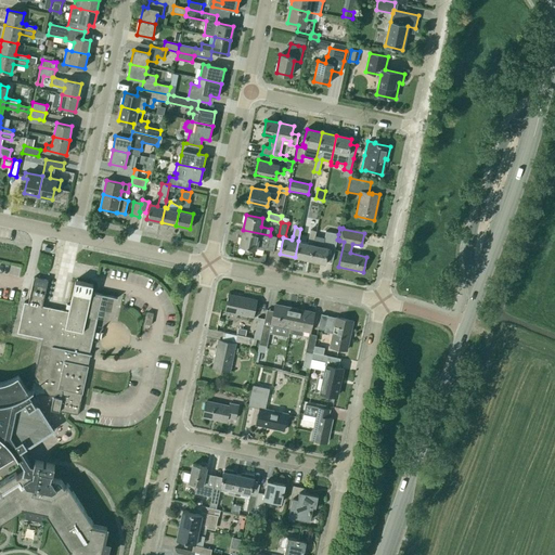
[(276,237),(270,235),(243,230),(240,245),(256,248),(263,250),(263,248),(273,249),(276,237)]
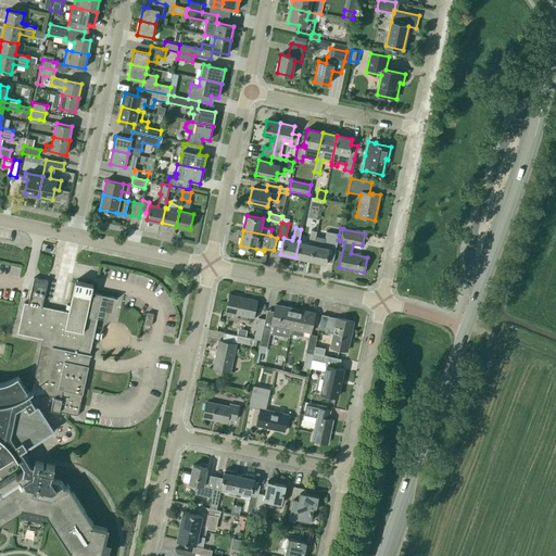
[(295,257),(311,261),(315,239),(316,232),(311,230),(308,243),(299,241),(295,257)]
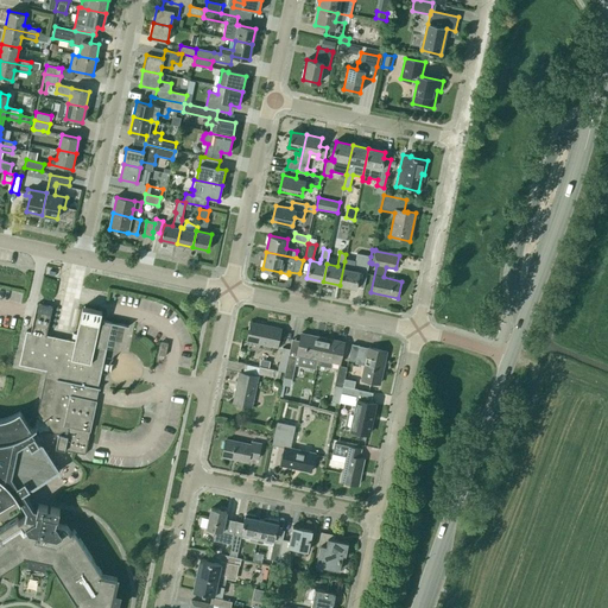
[(369,263),(371,257),(358,254),(356,254),(355,264),(344,261),(340,285),(356,289),(360,272),(367,273),(369,263)]
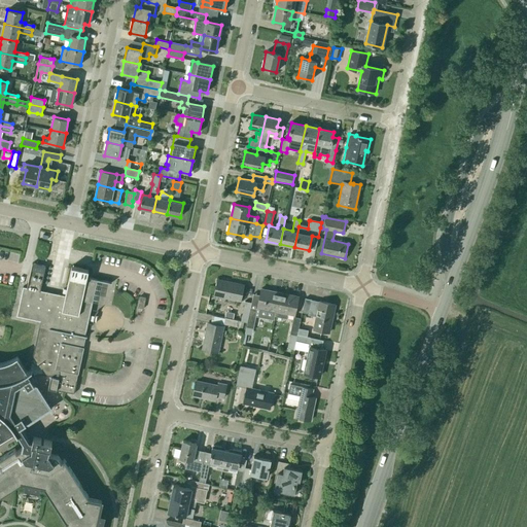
[(0,495),(21,483),(44,487),(66,521),(65,526),(96,526),(97,526),(100,526),(103,517),(99,516),(102,501),(89,498),(64,459),(61,461),(58,456),(48,454),(49,449),(51,442),(33,437),(32,442),(30,442),(21,427),(49,408),(30,378),(37,374),(50,376),(48,388),(74,394),(76,382),(74,381),(76,374),(78,374),(83,347),(81,347),(83,337),(86,338),(85,336),(97,280),(86,278),(89,271),(71,267),(65,296),(40,290),(45,267),(32,264),(27,287),(23,287),(16,316),(41,322),(33,360),(34,362),(33,369),(28,373),(18,357),(15,357),(13,359),(10,360),(6,362),(2,363),(0,363),(0,495)]
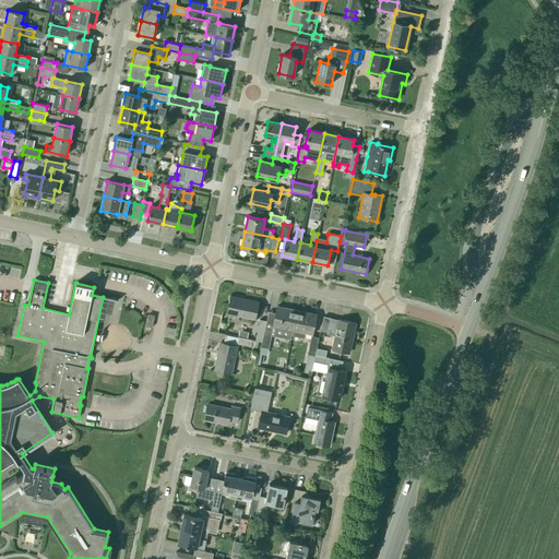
[(254,319),(258,302),(230,297),(227,313),(254,319)]
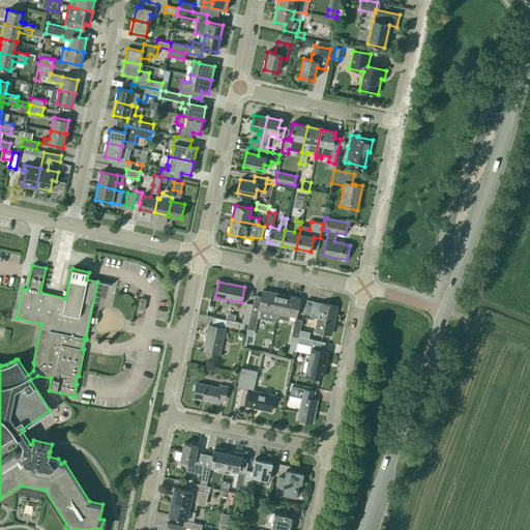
[(277,313),(282,295),(262,291),(259,308),(261,310),(259,319),(275,322),(277,313)]
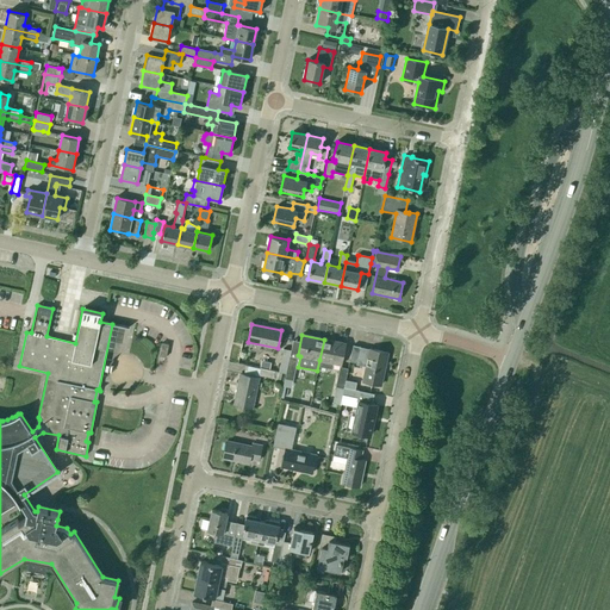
[(324,340),(319,360),(321,360),(319,367),(332,369),(334,363),(341,365),(346,343),(324,340)]
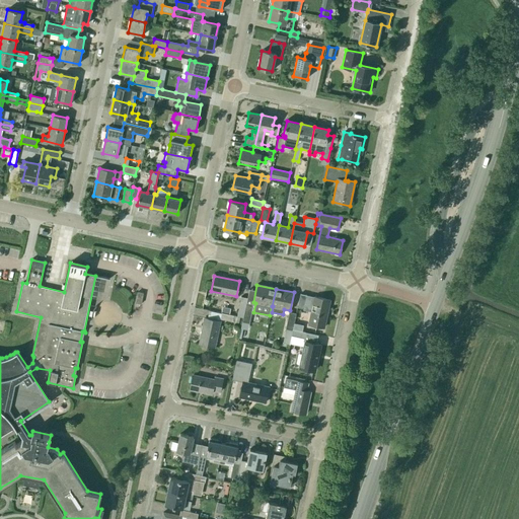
[(144,293),(137,292),(135,303),(141,304),(144,293)]
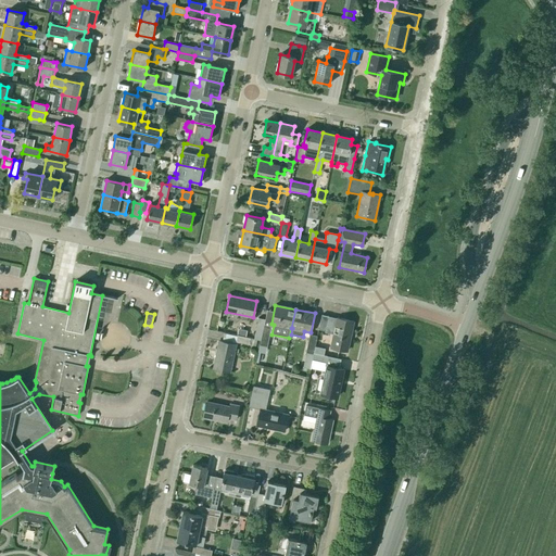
[(337,318),(328,317),(328,316),(321,315),(318,329),(325,331),(325,332),(333,335),(330,348),(346,351),(353,321),(337,318)]
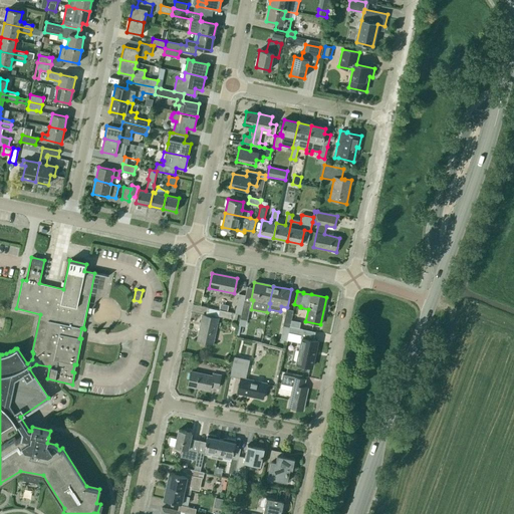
[(235,313),(237,314),(240,315),(241,315),(244,300),(245,295),(239,294),(235,313)]
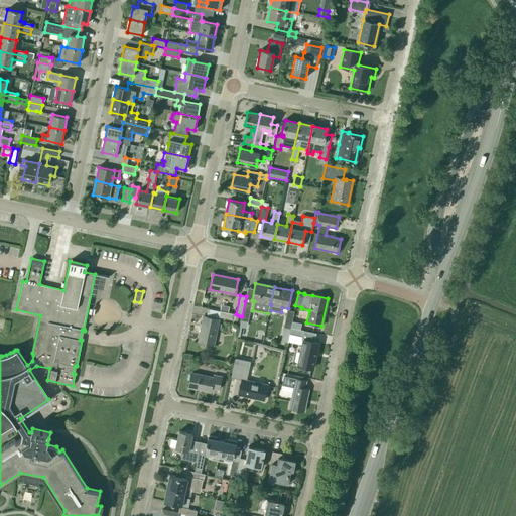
[(290,330),(290,328),(292,321),(294,311),(287,310),(283,328),(290,330)]
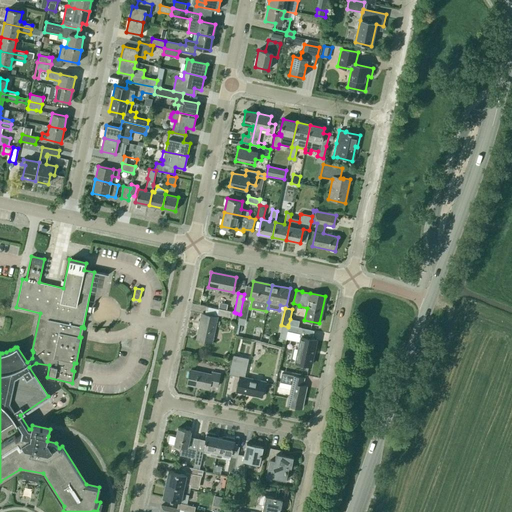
[(235,319),(236,313),(234,312),(231,312),(218,309),(217,315),(229,318),(235,319)]
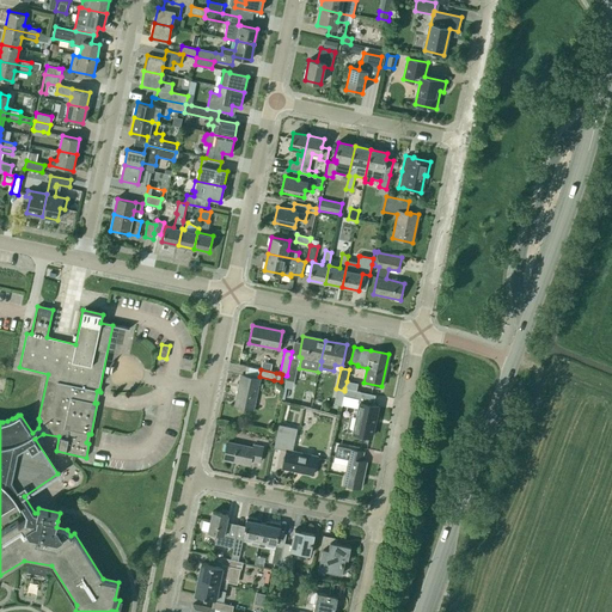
[(252,409),(259,379),(242,375),(234,405),(252,409)]
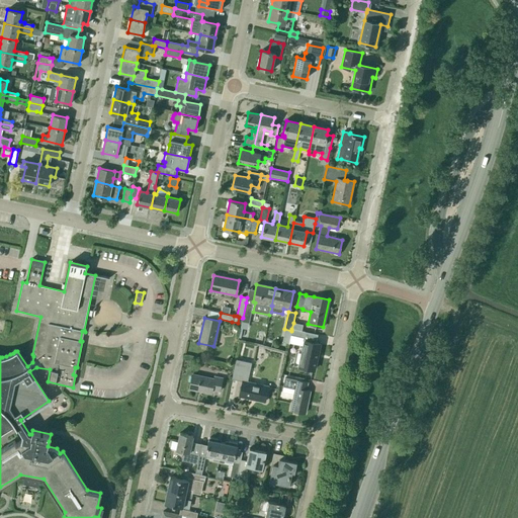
[(291,331),(290,335),(305,338),(298,366),(314,370),(320,344),(315,343),(317,334),(301,331),(291,329),(291,331)]
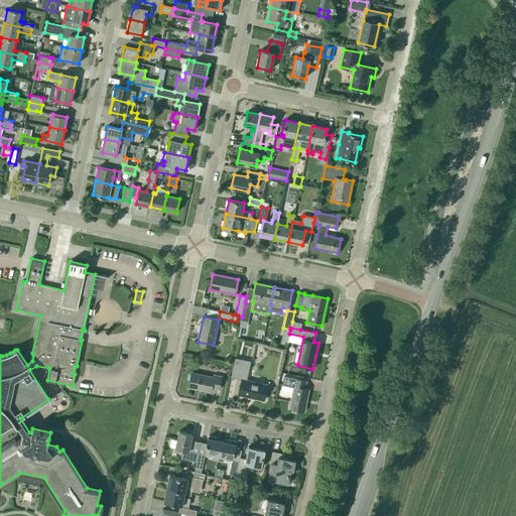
[(235,358),(231,378),(237,379),(241,380),(238,395),(264,400),(267,385),(246,380),(249,369),(242,368),(244,360),(235,358)]
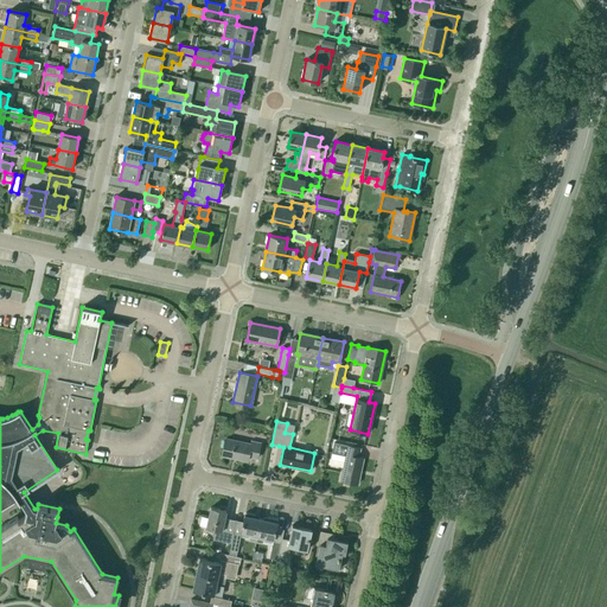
[(257,459),(261,443),(251,441),(250,445),(225,439),(222,455),(248,461),(249,457),(257,459)]
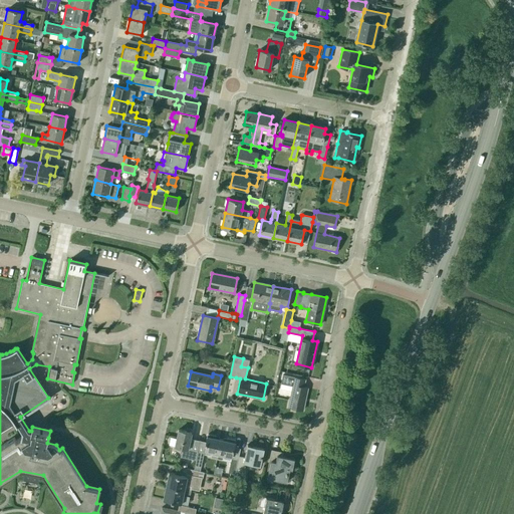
[(281,383),(280,389),(291,392),(292,392),(288,408),(302,411),(307,389),(303,388),(305,379),(283,375),(282,375),(281,383)]
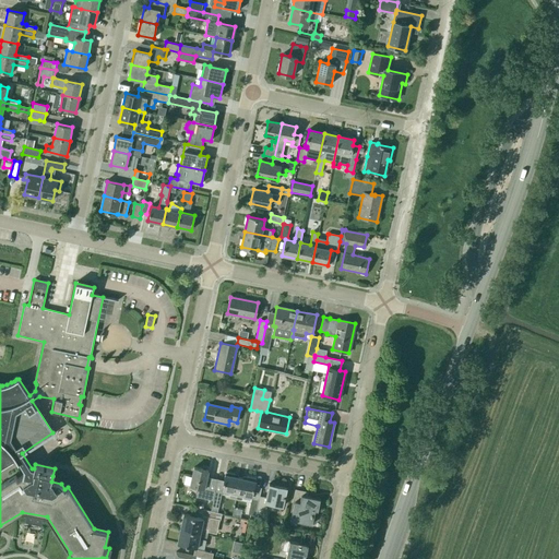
[(209,471),(193,467),(190,486),(199,487),(197,497),(212,500),(215,488),(204,486),(209,471)]
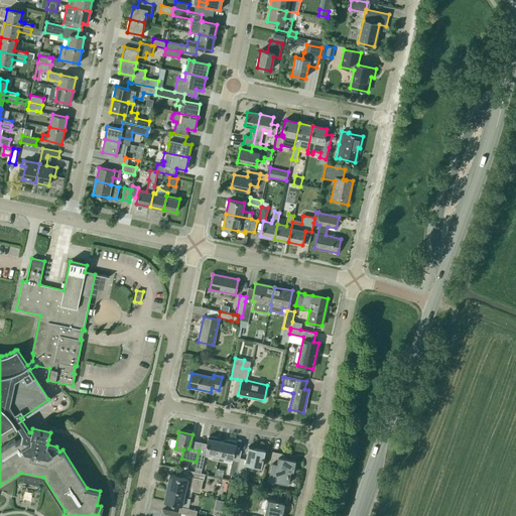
[(218,461),(222,440),(216,439),(216,437),(209,436),(209,437),(208,437),(205,453),(213,455),(212,460),(218,461)]
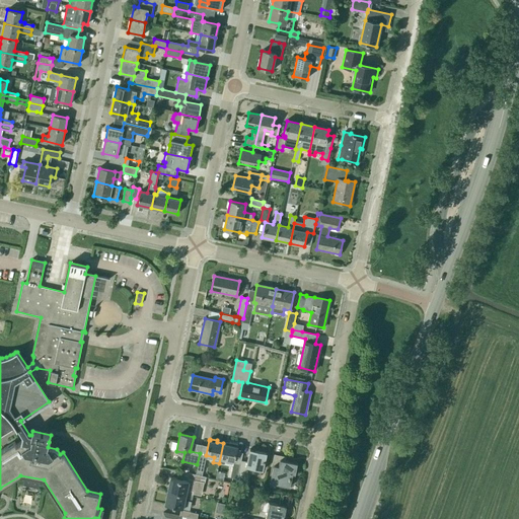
[(238,475),(238,473),(242,454),(236,453),(237,446),(237,444),(230,443),(229,445),(223,443),(219,463),(224,464),(225,459),(234,461),(230,477),(237,479),(238,475)]
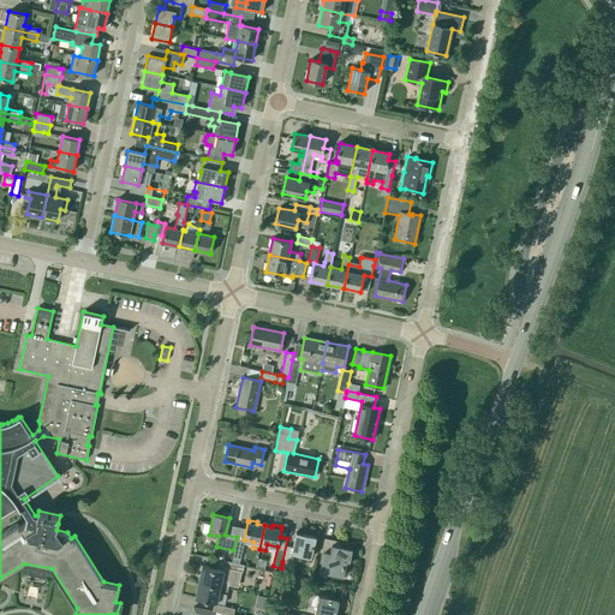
[(286,547),(282,561),(282,563),(290,566),(292,554),(311,557),(316,537),(296,532),(293,548),(286,547)]
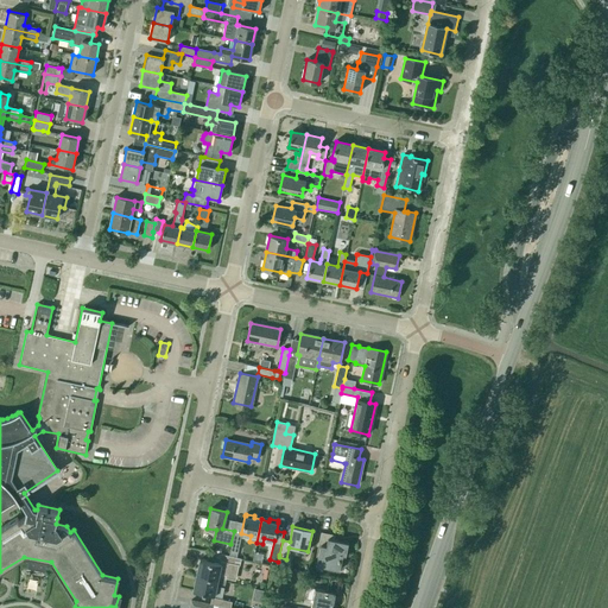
[(329,534),(323,532),(321,532),(316,557),(318,557),(316,568),(322,569),(323,567),(340,570),(343,556),(346,556),(348,543),(328,539),(329,534)]
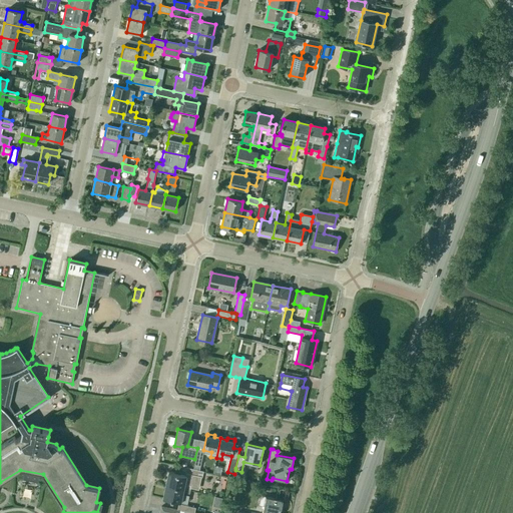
[(197,451),(193,469),(199,471),(203,452),(197,451)]
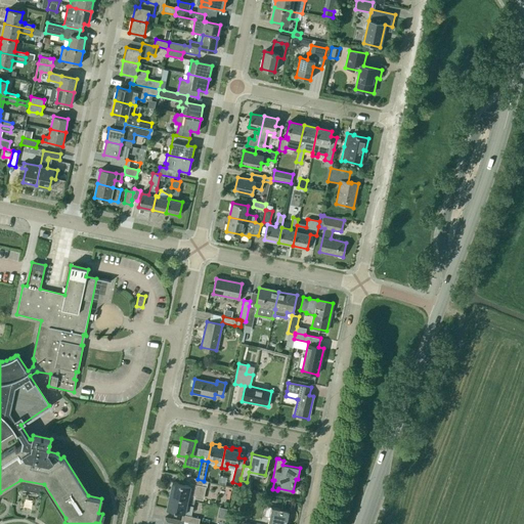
[(204,481),(198,479),(180,475),(178,483),(172,482),(169,495),(194,501),(195,497),(202,498),(205,487),(207,487),(208,481),(204,481)]
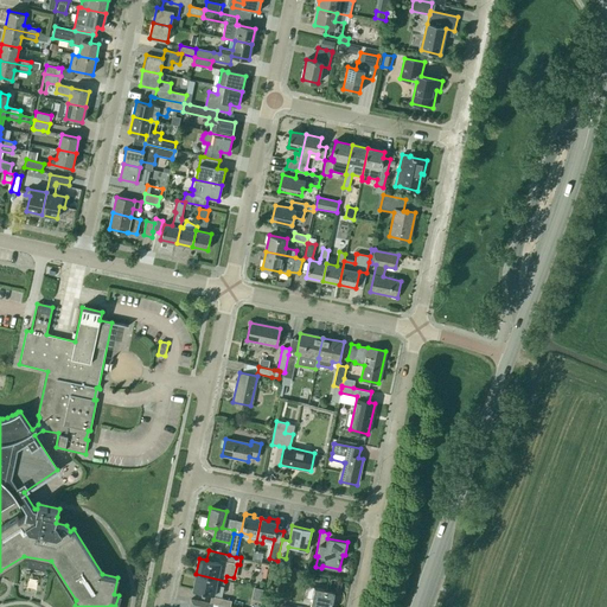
[(225,581),(196,574),(193,590),(213,595),(216,585),(224,587),(225,581)]
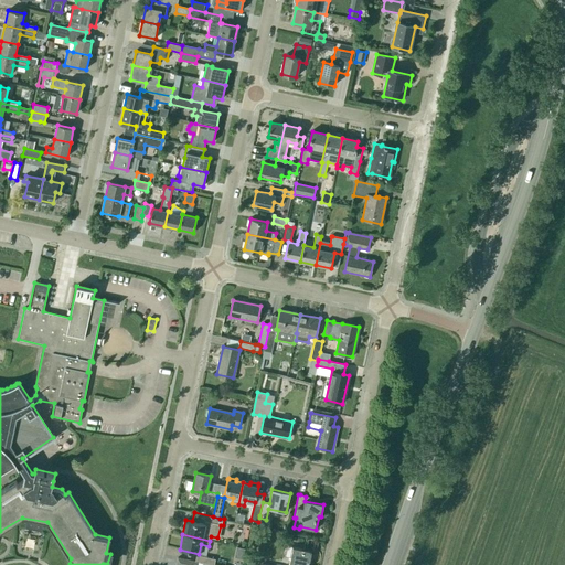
[(308,564),(311,551),(292,547),(288,564),(266,564),(263,564),(262,564),(308,564)]
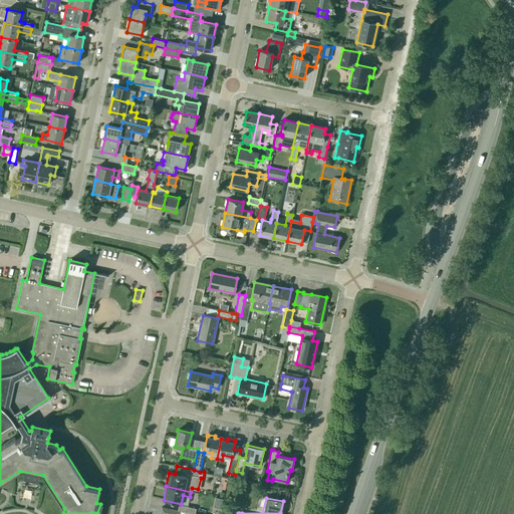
[(190,513),(192,513),(194,513),(196,509),(179,505),(178,511),(185,512),(190,513)]
